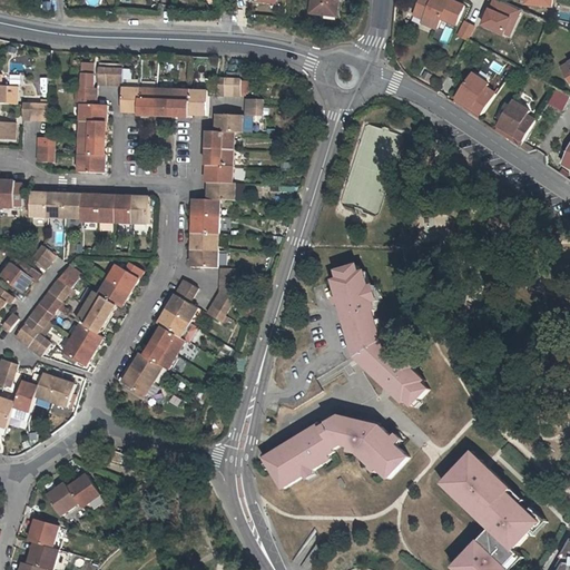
[(326,10),(340,11),(341,0),(313,0),(313,13),(325,15),(326,10)]
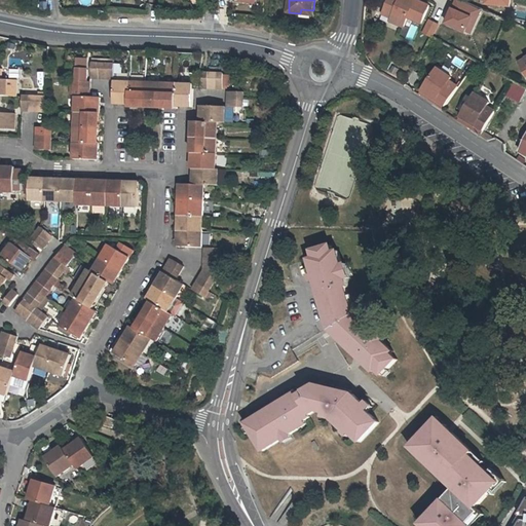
[(389,0),(383,13),(390,17),(389,21),(404,28),(408,19),(422,25),(430,7),(415,0),(400,0),(400,1),(398,0),(389,0)]
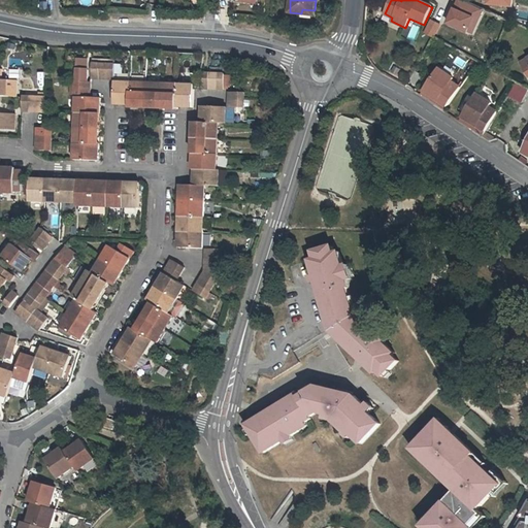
[(91,59),(79,58),(78,68),(90,68),(91,59)]
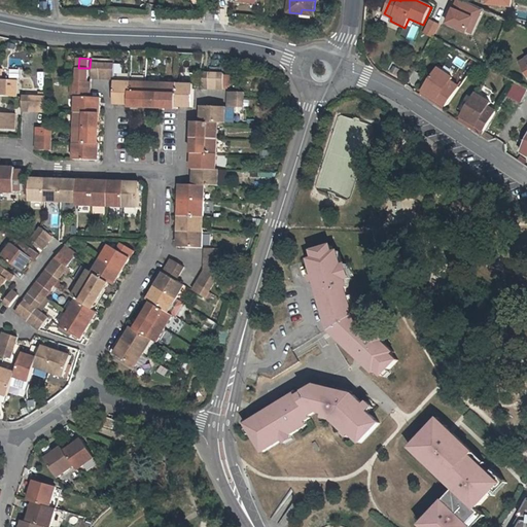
[(100,64),(92,63),(92,68),(91,78),(99,79),(100,64)]
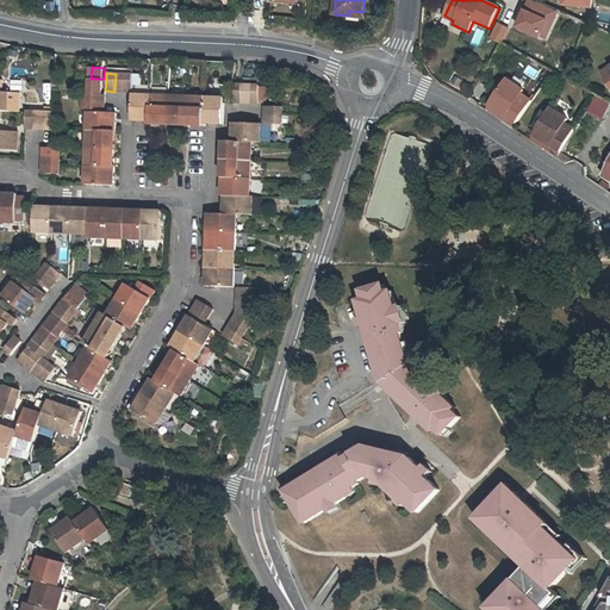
[(124,74),(123,92),(132,92),(131,95),(131,120),(150,122),(151,95),(149,95),(149,87),(132,87),(134,74),(124,74)]
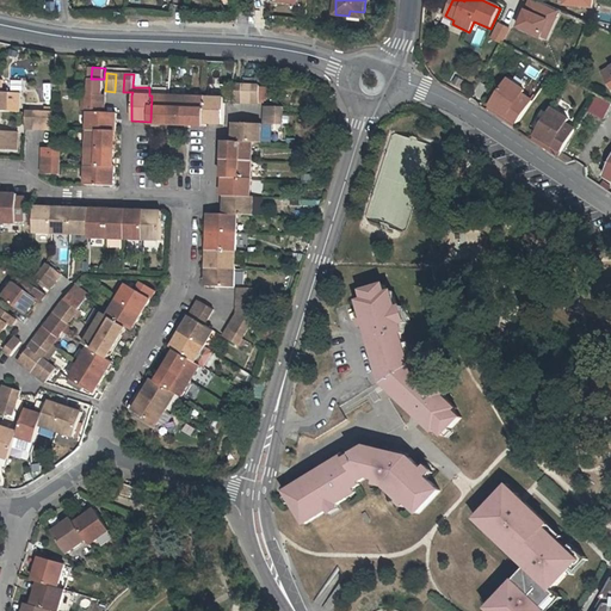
[(528,88),(510,78),(492,104),(508,116),(506,121),(516,128),(534,100),(524,93),(528,88)]
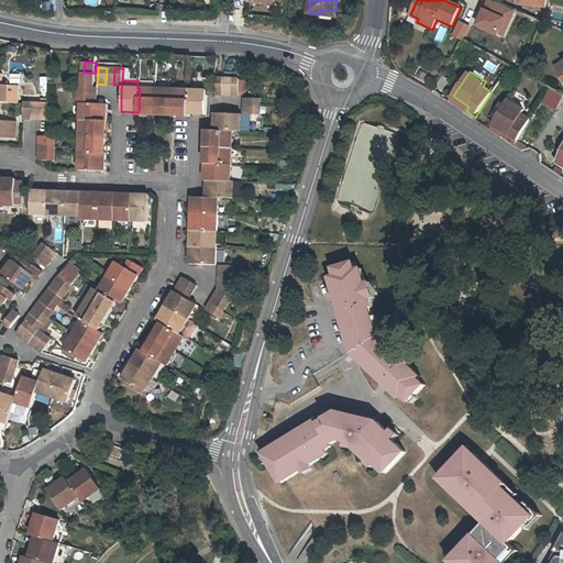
[(0,102),(17,103),(18,85),(2,85),(2,73),(0,73),(0,102)]
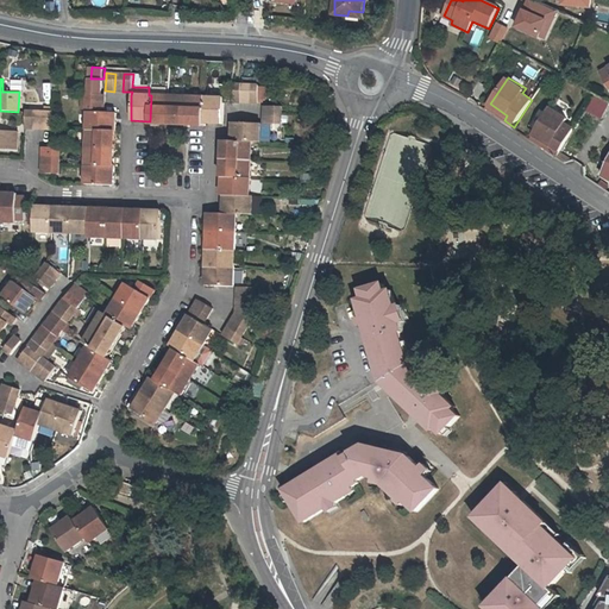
[(90,79),(89,94),(105,95),(105,90),(106,79),(104,79),(90,79)]
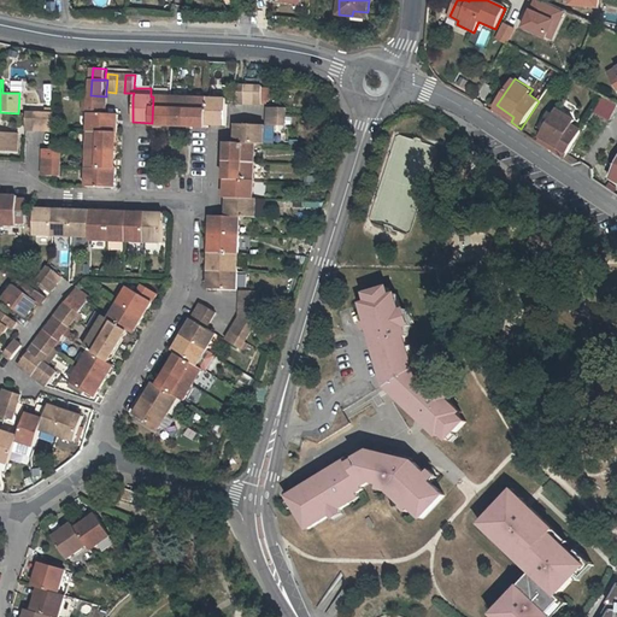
[(227,84),(227,99),(227,103),(236,104),(236,84),(227,84)]
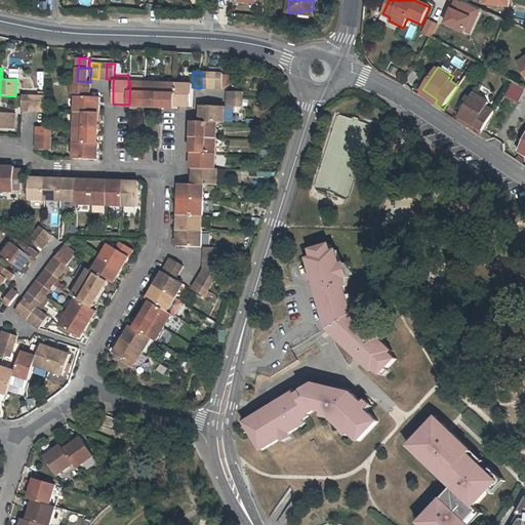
[(215,89),(216,73),(209,72),(207,88),(215,89)]
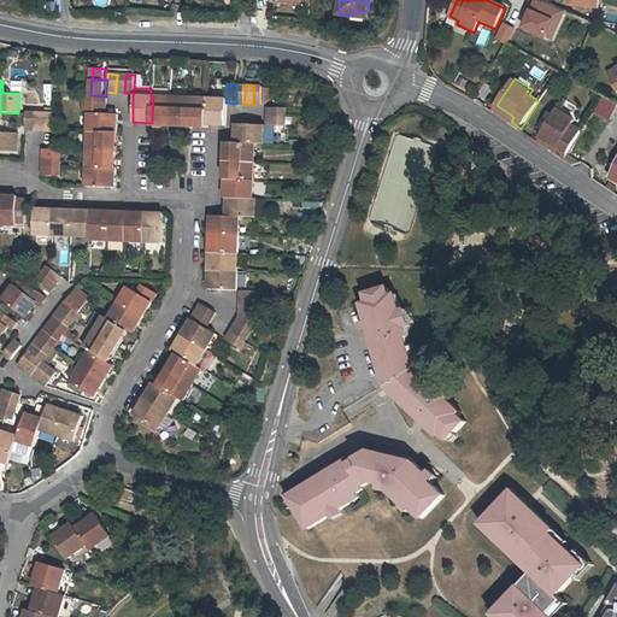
[(88,95),(88,105),(106,106),(106,97),(90,95),(88,95)]
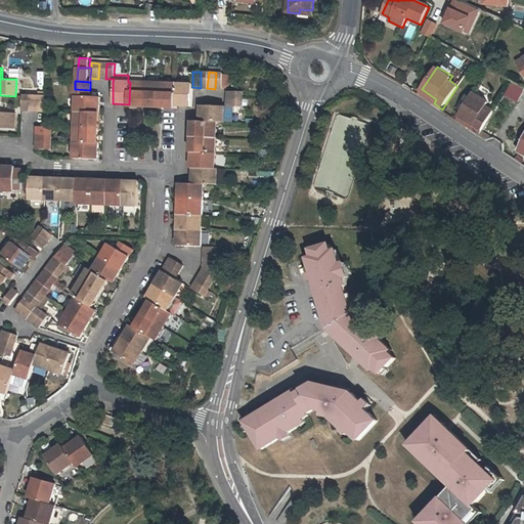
[(145,83),(130,82),(129,104),(129,106),(144,107),(145,83)]
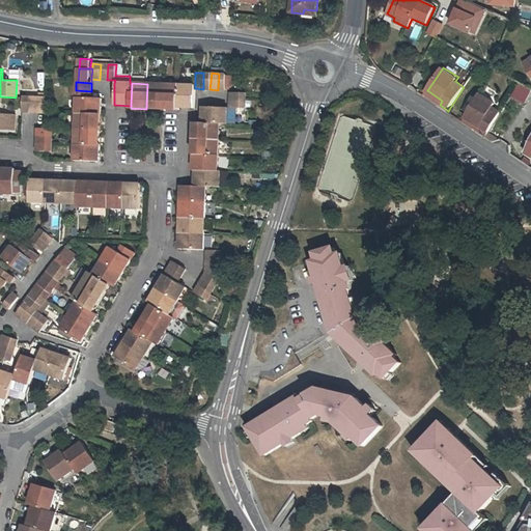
[(530,88),(521,83),(512,98),(526,105),(530,93),(530,88)]
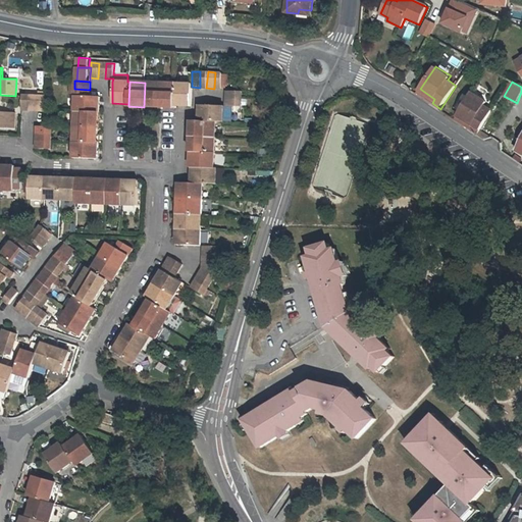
[(160,83),(145,83),(144,107),(160,108),(160,83)]
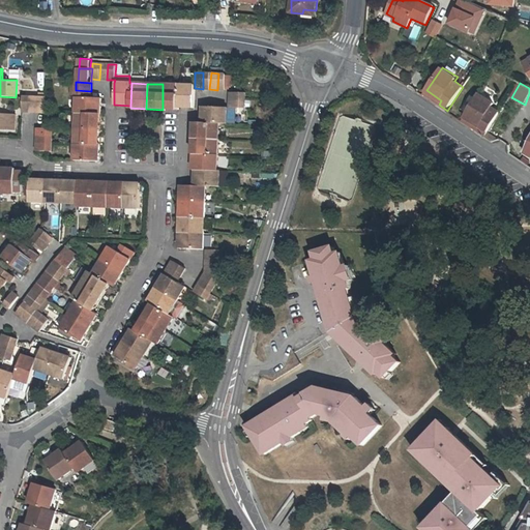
[(178,111),(178,108),(179,85),(163,84),(163,110),(178,111)]
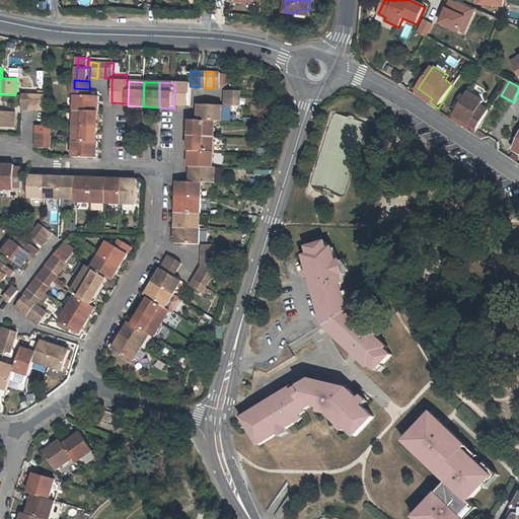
[(191,86),(191,83),(175,83),(174,105),(190,106),(191,86)]
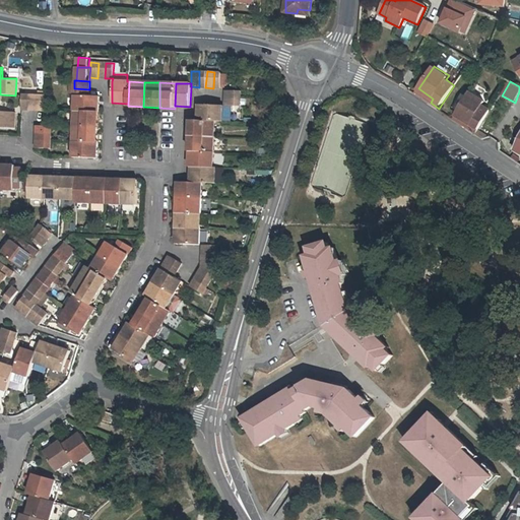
[(433,99),(418,88),(415,93),(431,103),(433,99)]
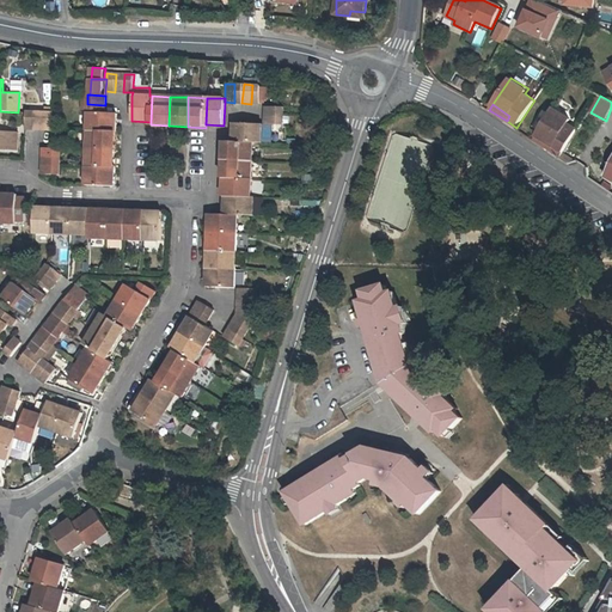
[(285,116),(286,108),(268,106),(267,116),(285,116)]
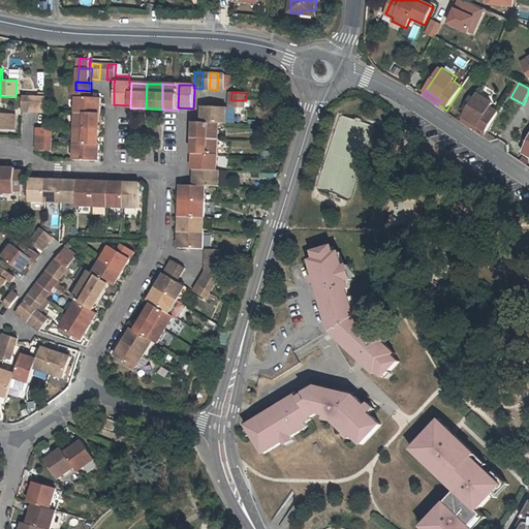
[(493,102),(477,93),(463,118),(478,127),(476,131),(486,136),(499,112),(491,106),(493,102)]
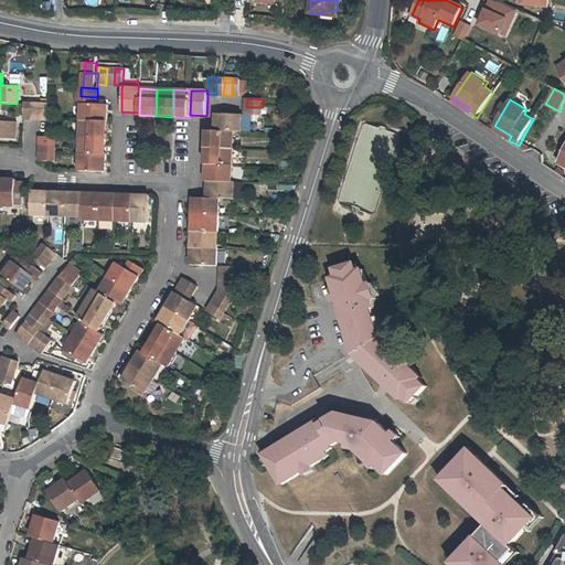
[(23,104),(23,120),(32,120),(32,104),(23,104)]
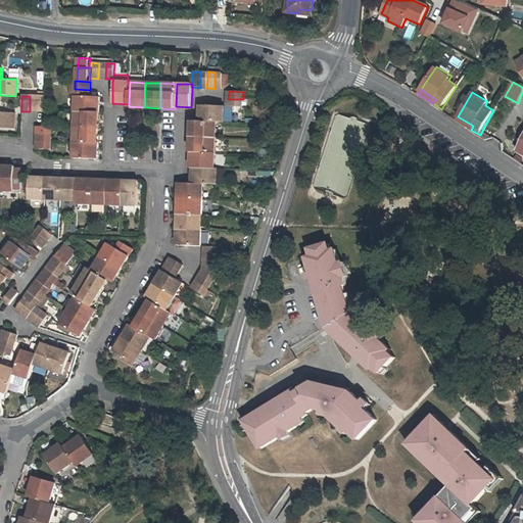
[(38,96),(37,111),(44,111),(45,97),(38,96)]
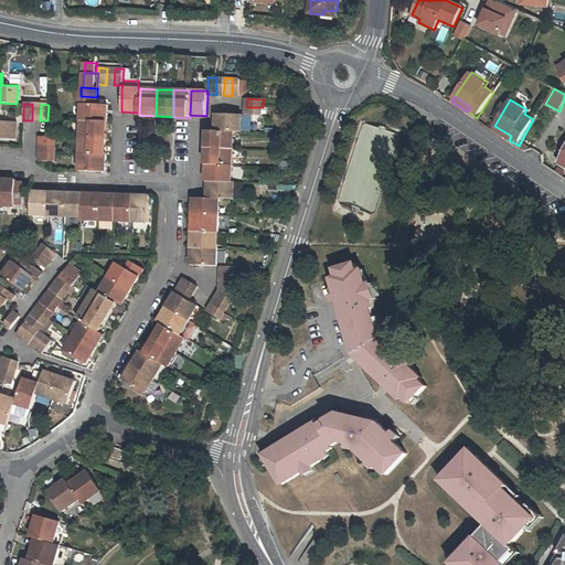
[(107,105),(97,105),(82,104),(81,121),(107,121),(107,105)]
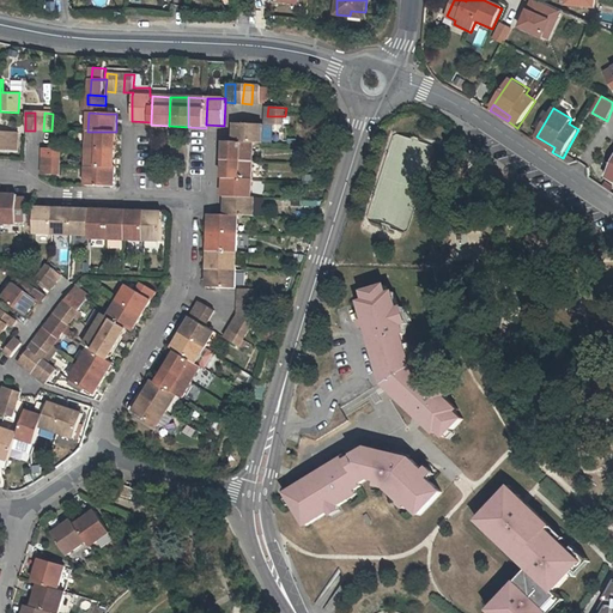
[(263,144),(265,125),(235,125),(234,143),(255,143),(263,144)]
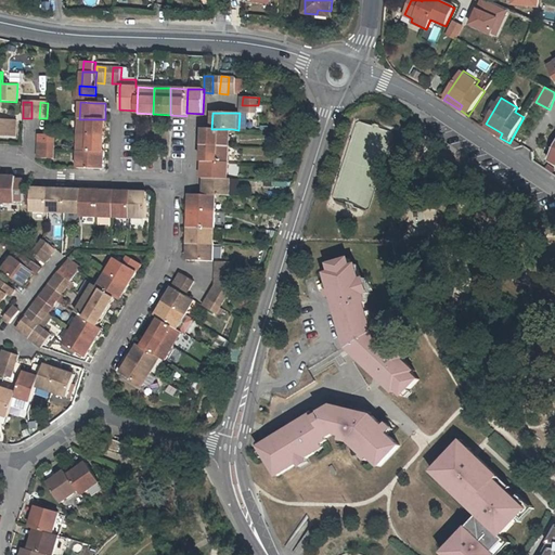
[(0,137),(15,138),(15,119),(0,119),(0,137)]
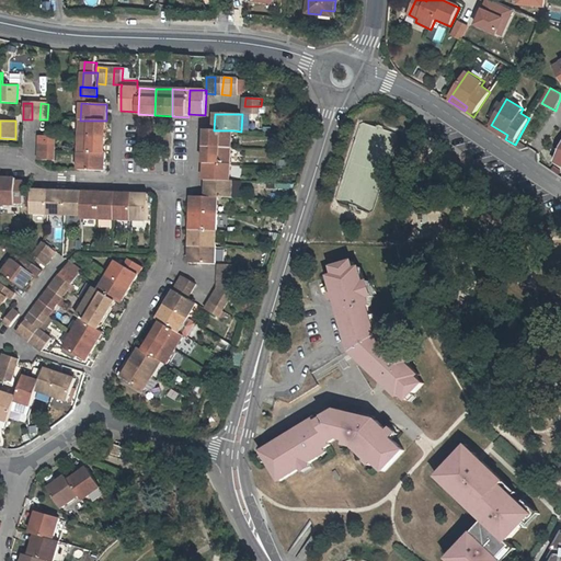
[(105,138),(106,121),(80,121),(80,137),(105,138)]
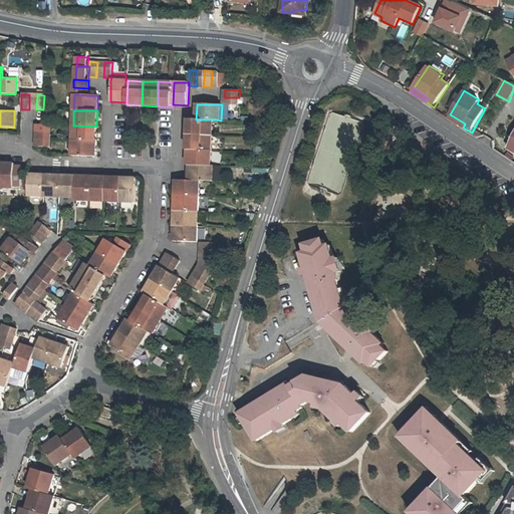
[(465,123),(450,114),(448,118),(463,127),(465,123)]
